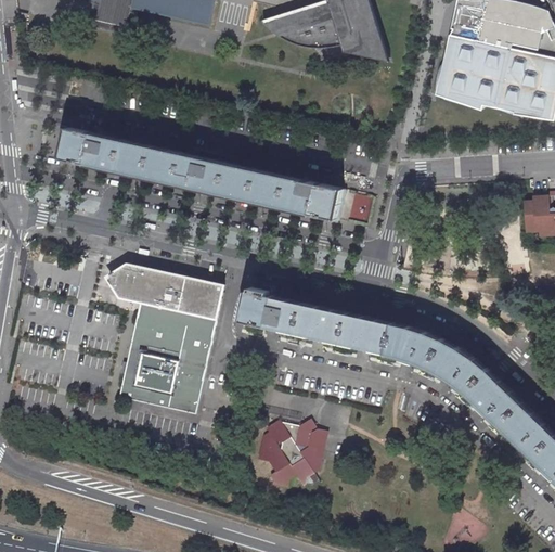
[(87,0),(102,3),(98,22),(130,29),(136,10),(144,12),(146,0),(87,0)]
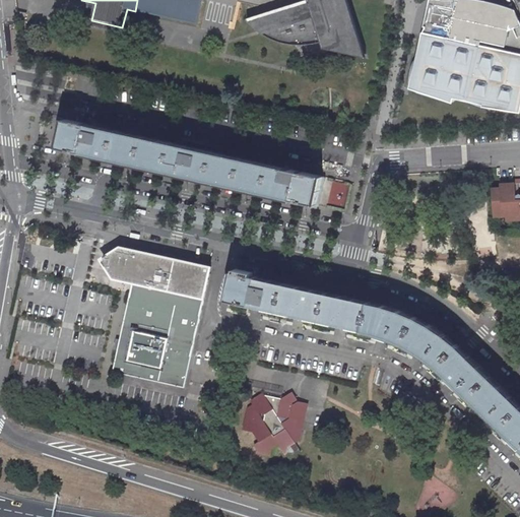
[(204,1),(197,0),(137,0),(135,11),(198,25),(204,1)]
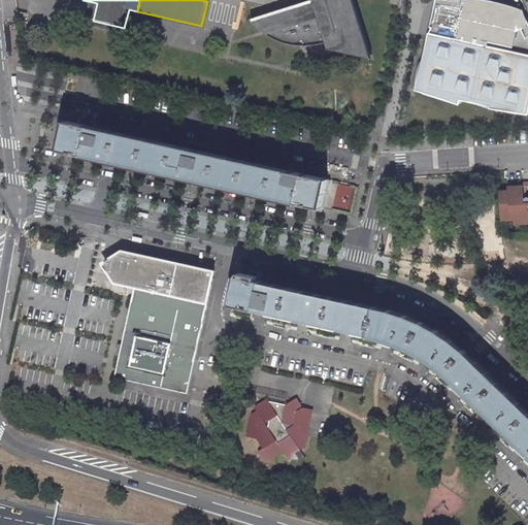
[(371,63),(352,0),(310,0),(312,3),(326,47),(328,54),(371,63)]
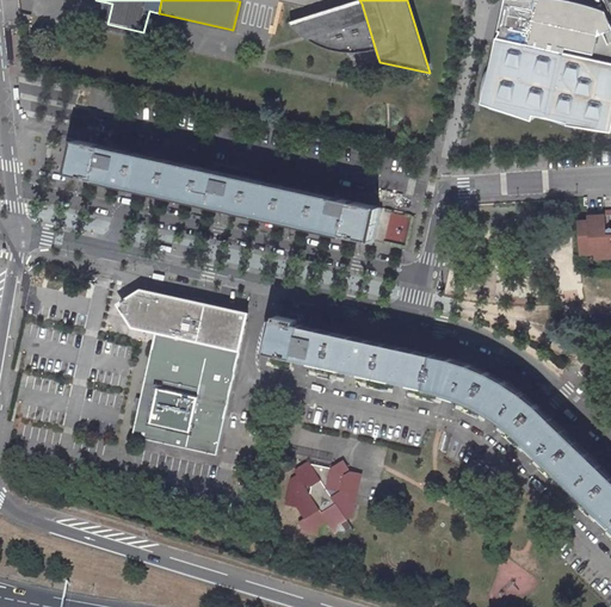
[(466,0),(452,0),(451,7),(463,11),(466,0)]
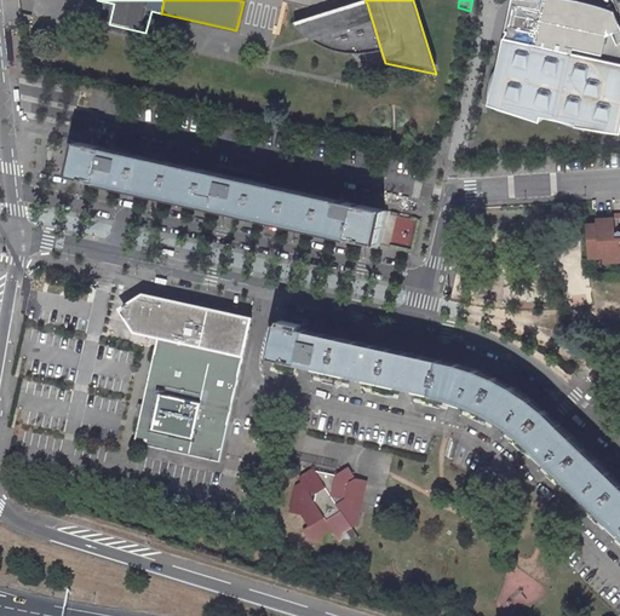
[(377,57),(383,56),(367,4),(293,28),(299,34),(306,40),(317,47),(328,53),(337,56),(346,58),(354,58),(361,58),(369,57),(377,57)]
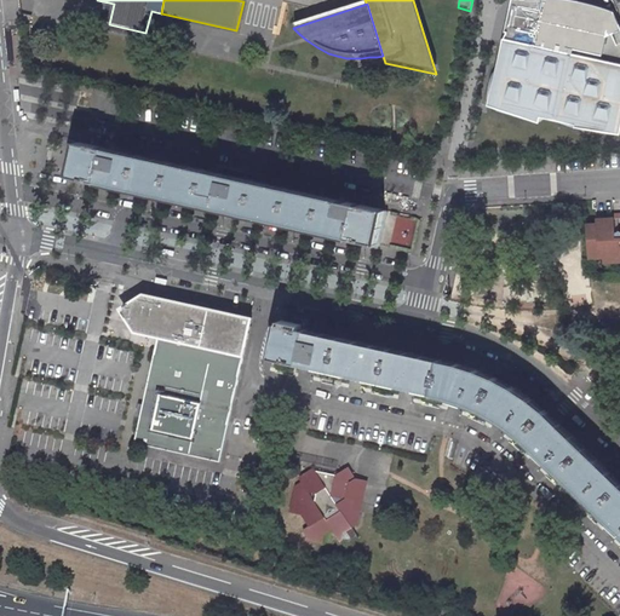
[(505,42),(489,109),(619,137),(619,36),(613,21),(604,18),(584,12),(583,12),(579,11),(570,10),(567,10),(564,9),(547,7),(539,7),(538,6),(535,7),(534,6),(524,7),(523,7),(517,7),(512,9),(507,30),(510,30),(505,42)]
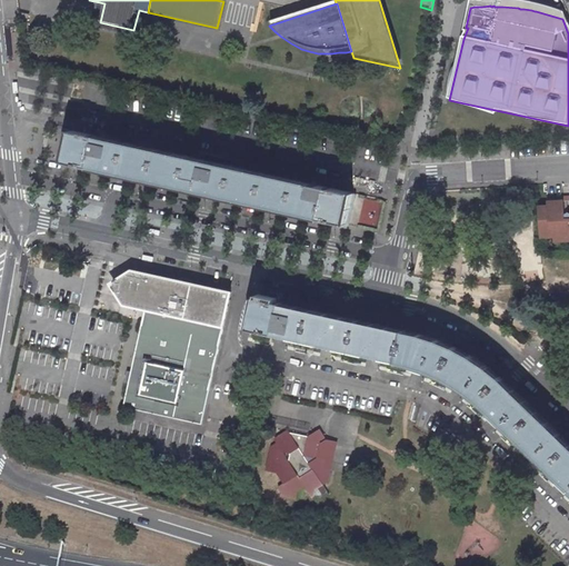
[(18,15),(19,23),(28,26),(30,18),(18,15)]
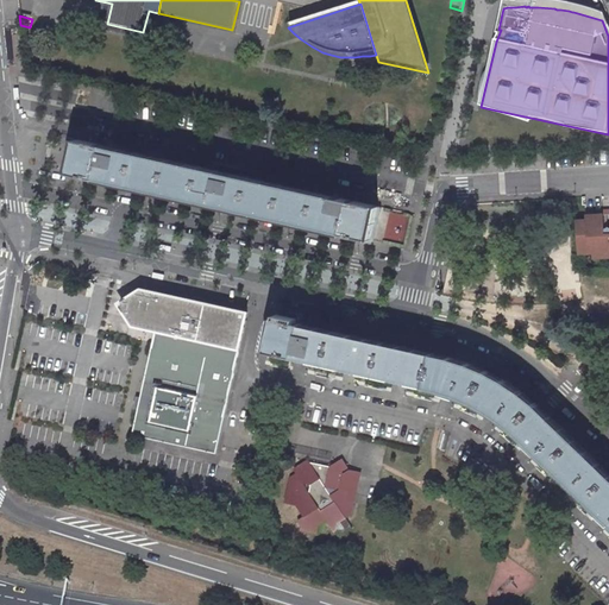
[(70,175),(374,245),(382,210),(77,142),(70,175)]
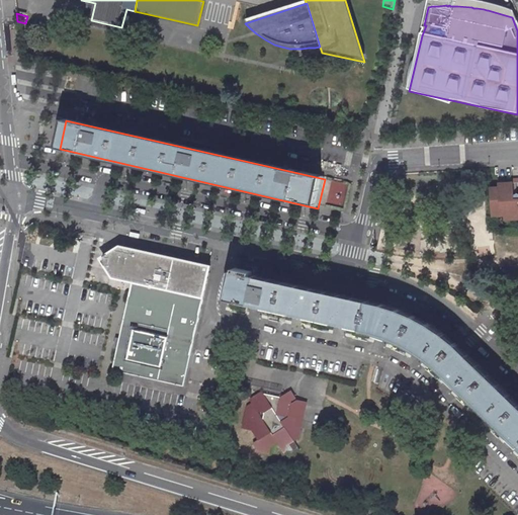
[(517,187),(517,197),(512,197),(511,183),(511,181),(498,182),(499,187),(488,187),(490,216),(503,215),(516,213),(517,213),(517,180),(517,181),(517,182),(517,187)]
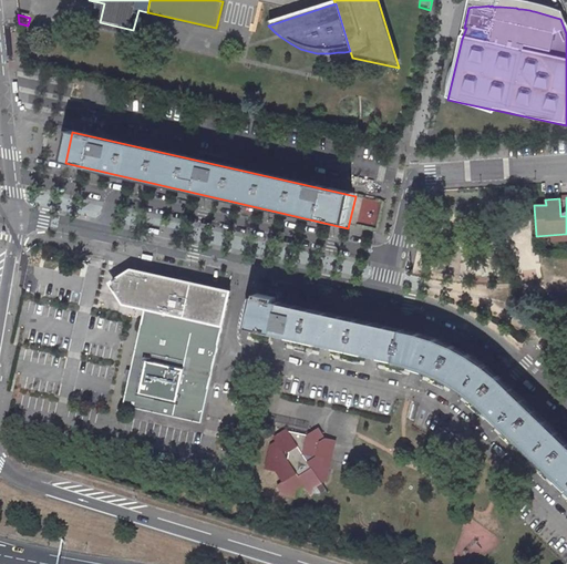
[(228,295),(129,272),(112,283),(110,288),(121,306),(142,311),(120,409),(198,427),(228,295)]
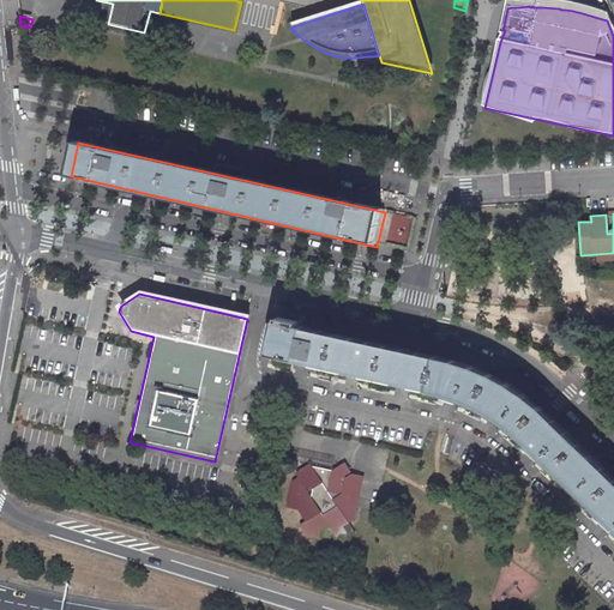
[(428,396),(450,402),(452,403),(459,405),(467,409),(474,412),(485,418),(497,426),(503,430),(517,442),(613,537),(613,488),(534,410),(519,399),(510,392),(503,388),(492,381),(485,378),(471,372),(457,367),(428,358),(294,328),(296,320),(280,316),(278,321),(268,319),(260,358),(422,394),(428,396)]
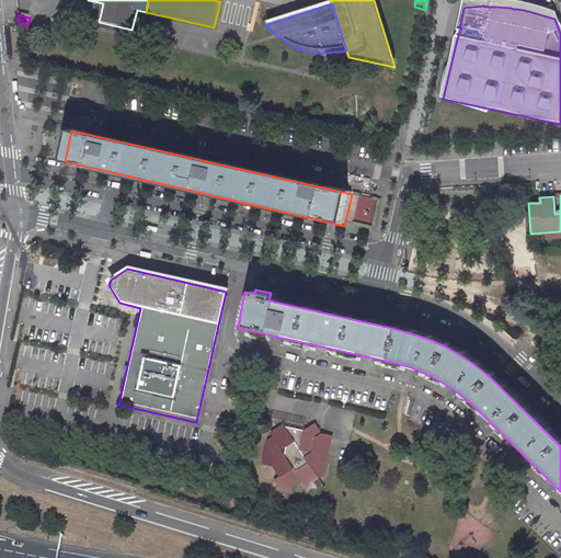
[(284,428),(281,424),(268,433),(271,436),(265,440),(261,466),(273,468),(277,478),(273,481),(275,486),(275,490),(290,493),(292,486),(299,481),(306,492),(308,490),(309,485),(321,477),(330,436),(319,434),(313,424),(301,432),(298,451),(310,454),(302,458),(307,465),(295,473),(277,447),(285,447),(292,443),(293,445),(296,433),(294,430),(284,428)]
